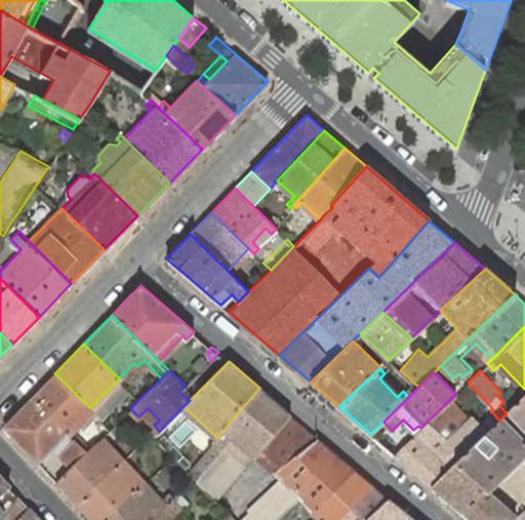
[(32,397),(69,433),(86,413),(91,417),(95,412),(90,408),(54,373),(32,397)]
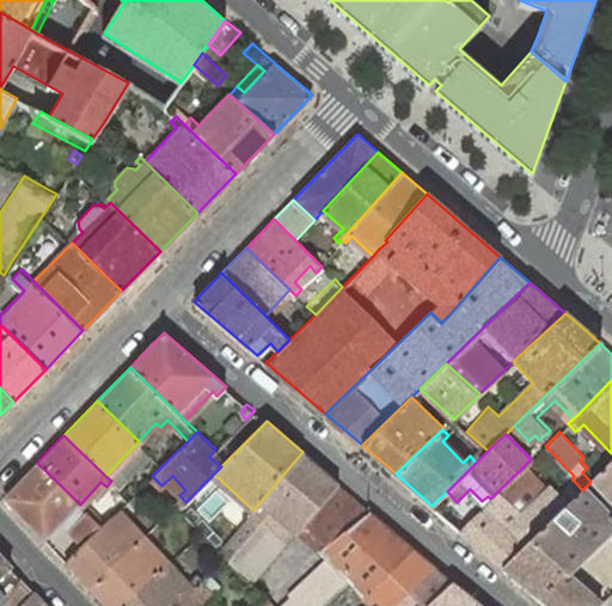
[(153,455),(139,441),(105,476),(111,481),(120,489),(153,455)]
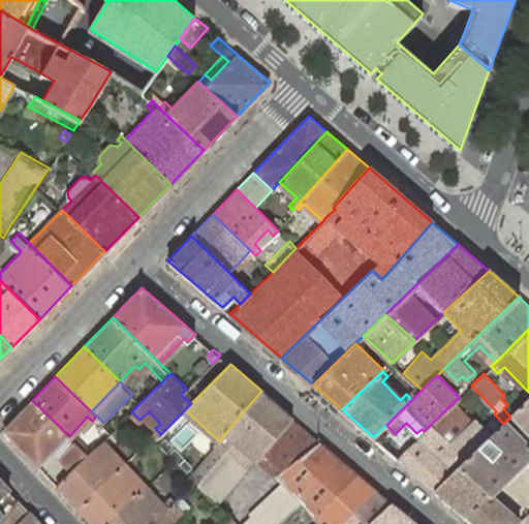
[(292,418),(261,391),(227,431),(253,455),(257,458),(258,457),(273,440),(292,418)]
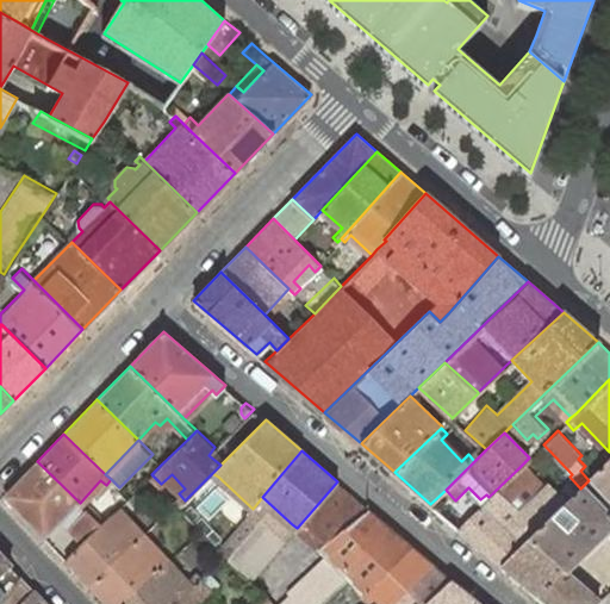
[(609,459),(589,480),(582,487),(587,494),(596,486),(609,500),(609,459)]
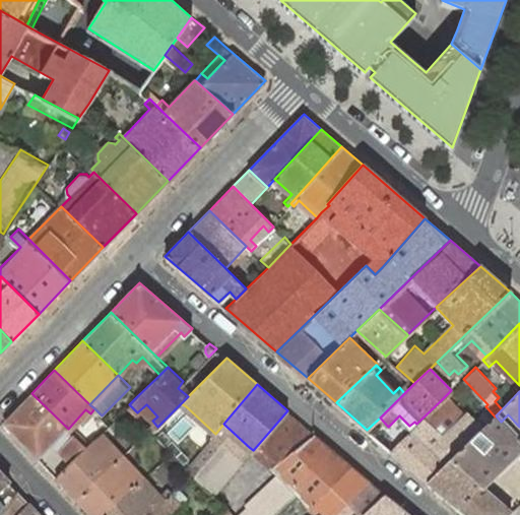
[(54,441),(72,460),(85,447),(68,429),(31,393),(4,421),(39,457),(54,441)]
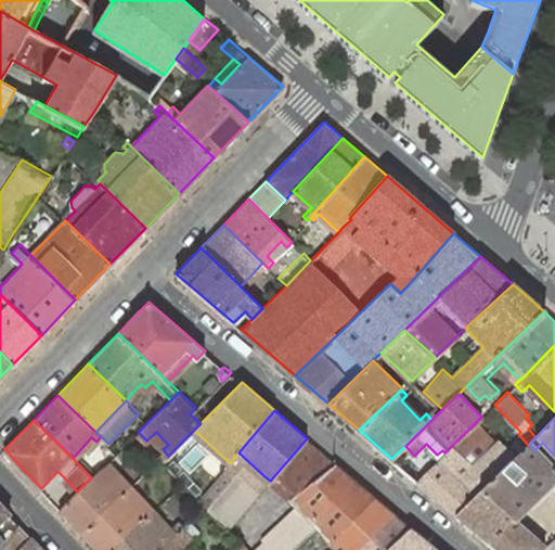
[(480,490),(517,456),(503,443),(507,438),(503,434),(469,464),(464,460),(465,458),(459,452),(476,436),(469,429),(444,452),(439,458),(416,481),(456,514),(480,490)]
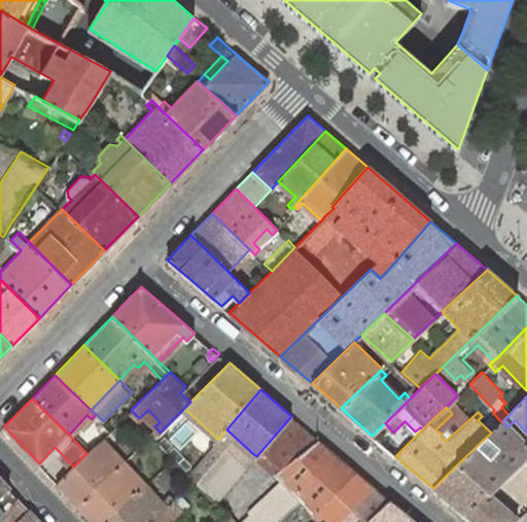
[(303,425),(291,416),(272,439),(257,455),(266,463),(274,472),(318,438),(303,425)]
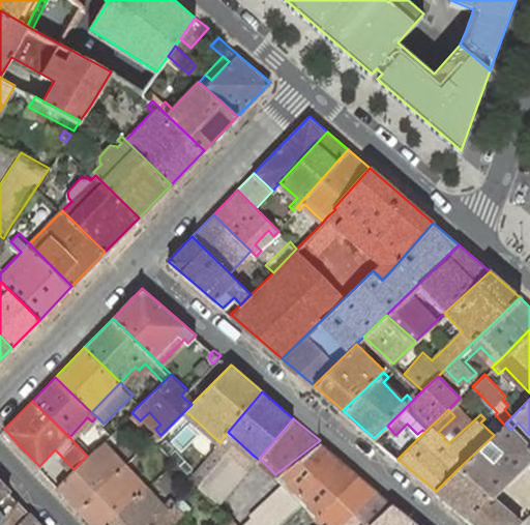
[(505,424),(504,425),(494,435),(459,468),(491,494),(492,496),(529,459),(529,449),(510,430),(505,424)]
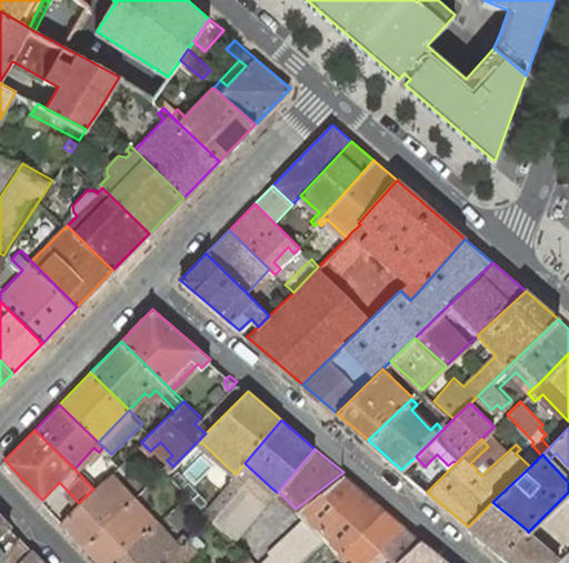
[(120,463),(112,470),(120,478),(129,469),(122,461),(120,463)]
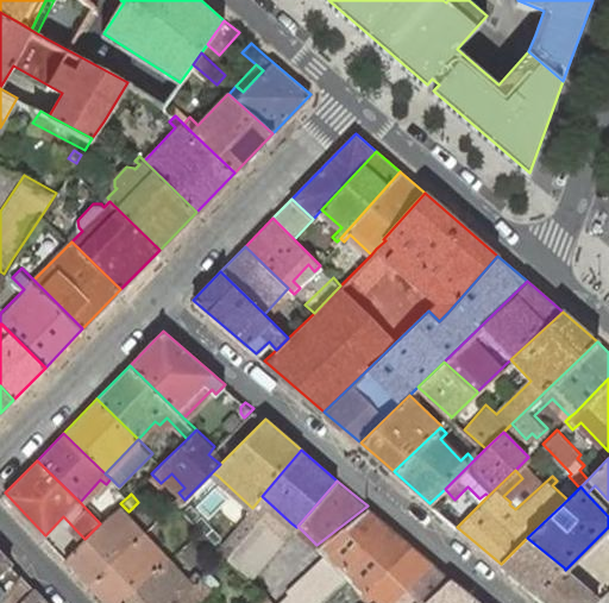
[(262,496),(252,508),(251,509),(240,521),(230,534),(219,546),(225,551),(249,576),(261,561),(271,548),(282,535),(292,523),(262,496)]
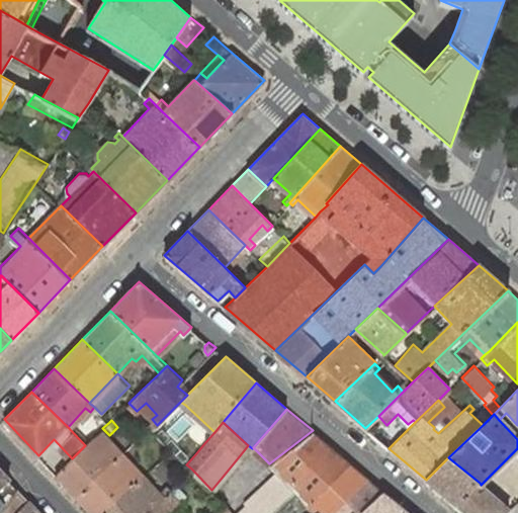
[(56,474),(78,497),(120,454),(116,449),(119,446),(109,435),(102,428),(85,445),(72,458),(56,474)]
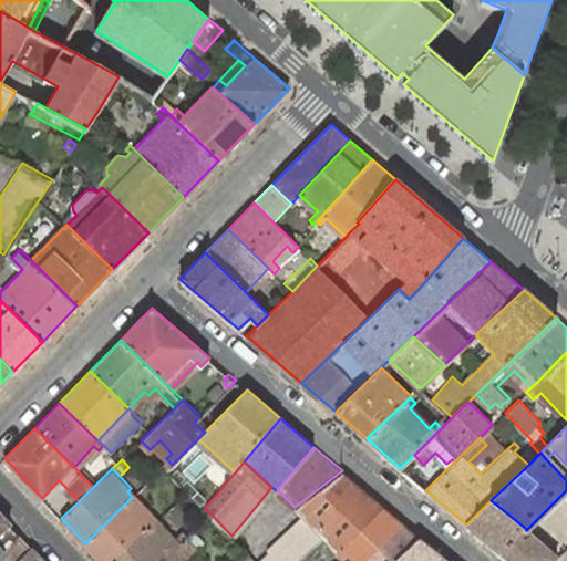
[(363,488),(342,470),(295,507),(303,515),(316,528),(323,536),(336,550),(344,560),(369,560),(405,525),(384,507),(363,488)]
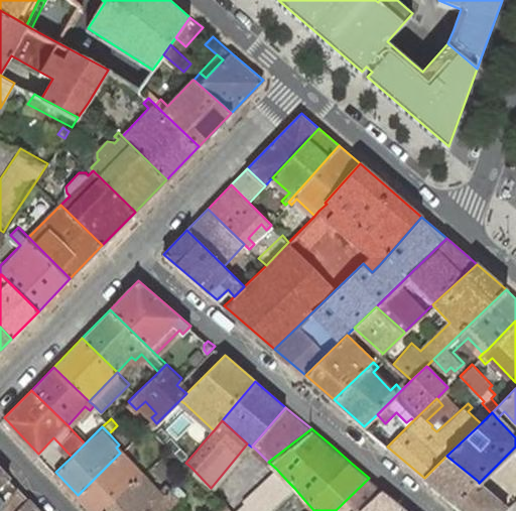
[(92,510),(102,510),(144,471),(127,453),(124,457),(120,453),(78,495),(92,510)]
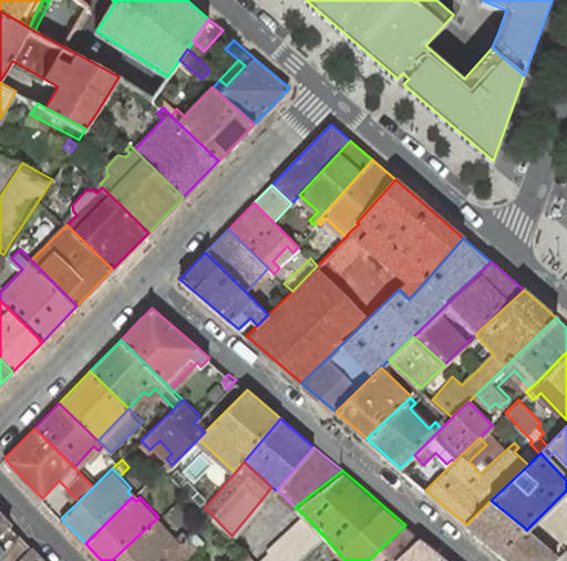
[(525,528),(491,500),(466,525),(500,553),(525,528)]
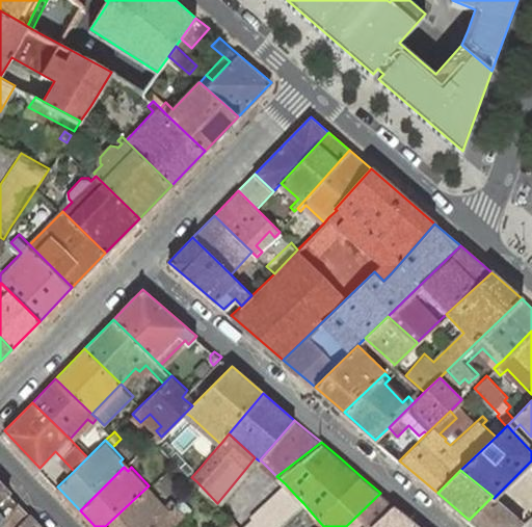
[(0,510),(3,515),(19,500),(0,480),(0,510)]
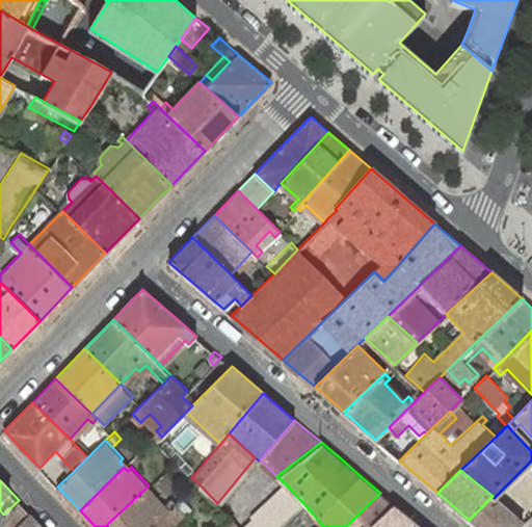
[(296,496),(285,483),(273,494),(262,504),(250,515),(254,518),(242,526),(238,526),(231,520),(222,526),(276,526),(281,524),(292,514),(303,503),(296,496)]
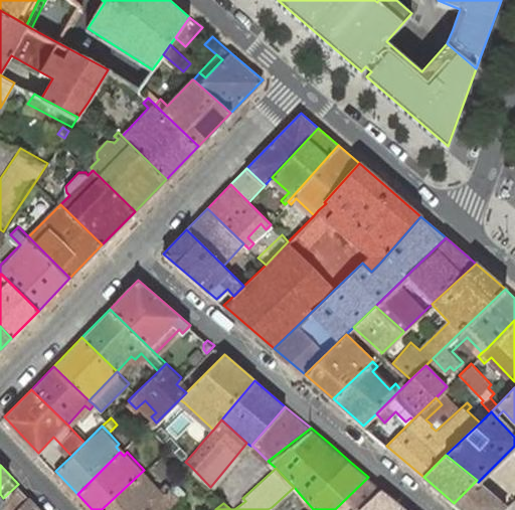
[(145,509),(164,492),(144,470),(102,509),(145,509)]
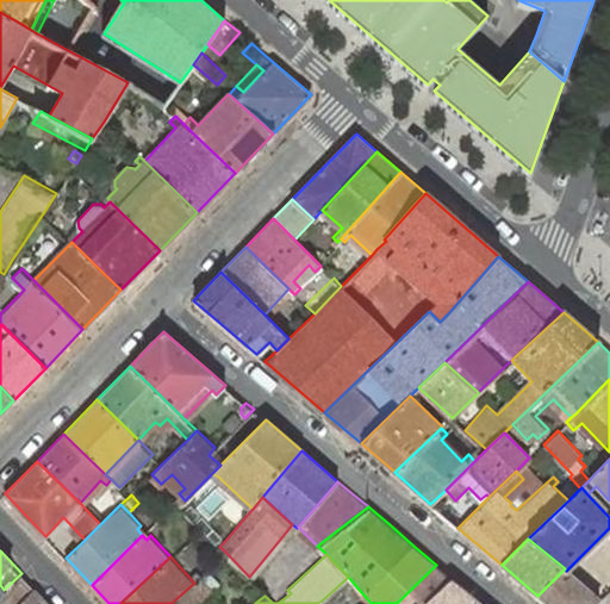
[(424,603),(452,578),(436,565),(397,603),(424,603)]
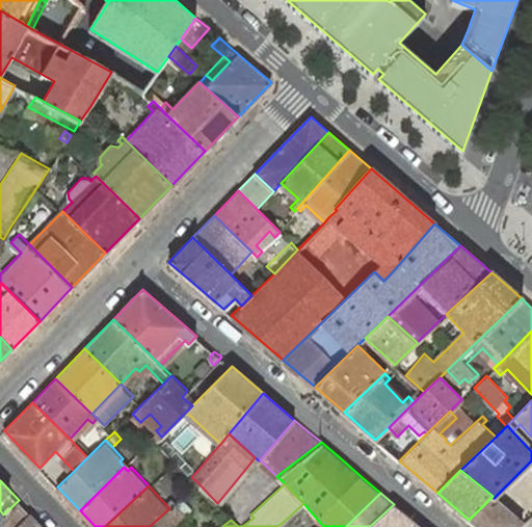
[(517,526),(523,523),(494,498),(493,496),(469,520),(477,526),(517,526)]
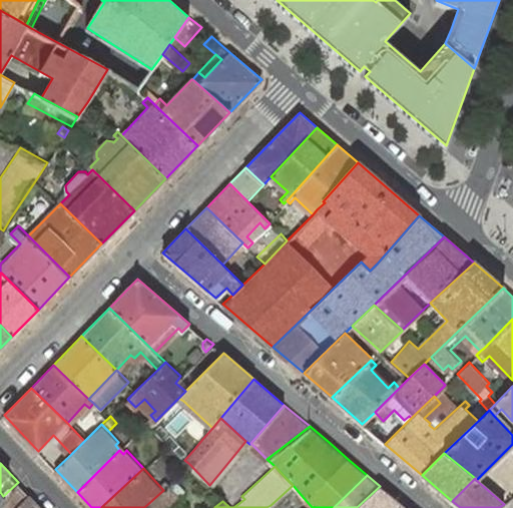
[(18,482),(3,496),(0,499),(0,507),(14,507),(29,494),(18,482)]
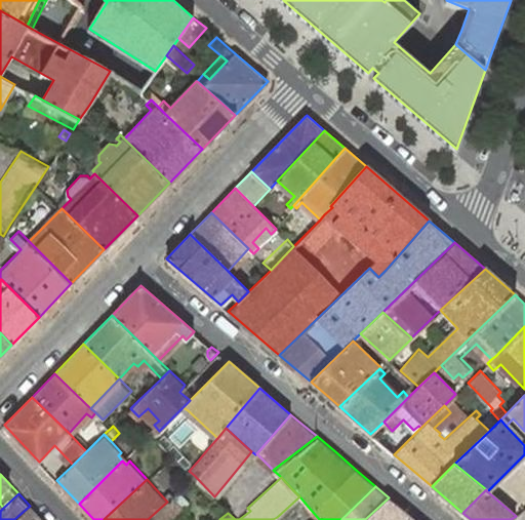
[(171,519),(175,515),(183,508),(172,496),(167,502),(148,519),(171,519)]
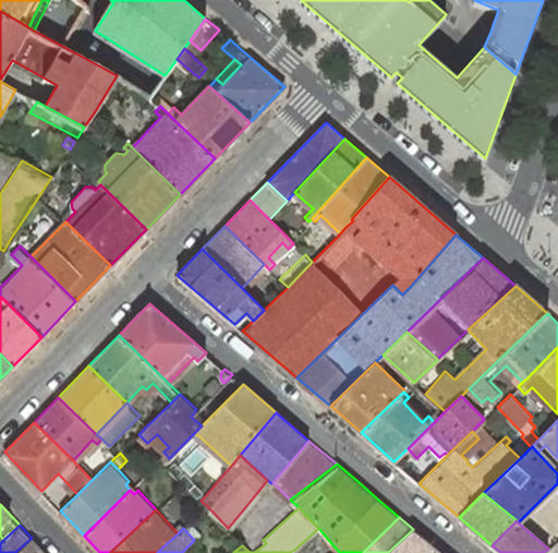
[(440,552),(413,529),(388,552),(440,552)]
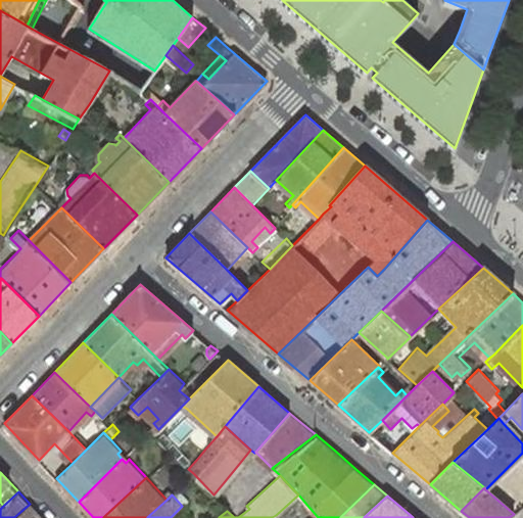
[(43,517),(30,504),(14,517),(43,517)]
